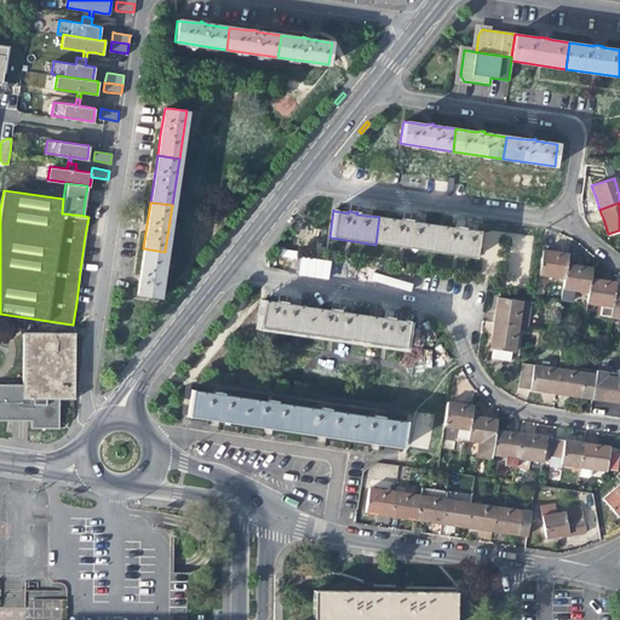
[(401,220),(379,217),(375,245),(429,252),(432,225),(411,222),(411,220),(406,219),(402,219),(401,220)]
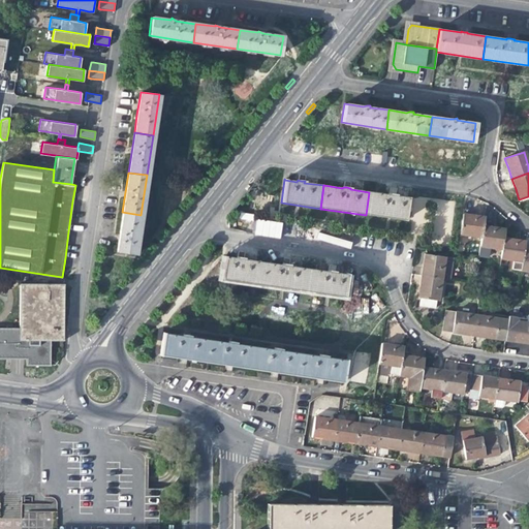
[(389,195),(369,192),(366,215),(404,221),(407,196),(406,196),(406,197),(396,196),(396,195),(392,194),(389,194),(389,195)]
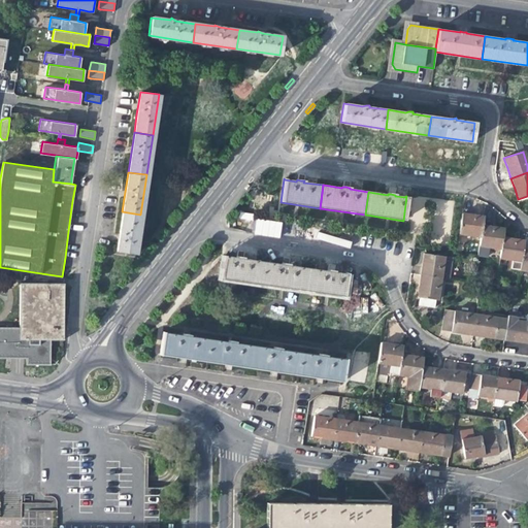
[(452,218),(453,201),(411,196),(408,222),(434,225),(433,233),(442,234),(444,217),(452,218)]
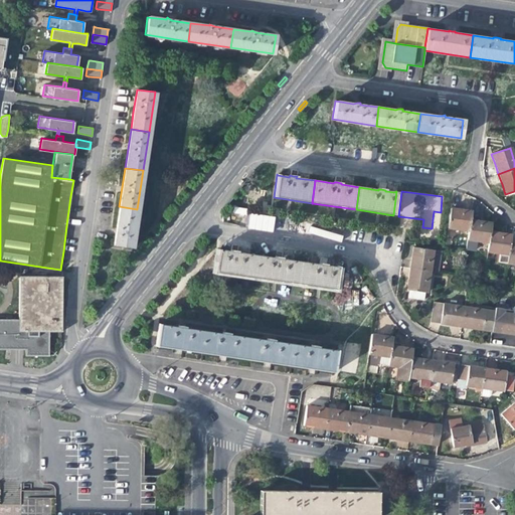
[(132,248),(137,209),(119,206),(117,221),(113,245),(132,248)]
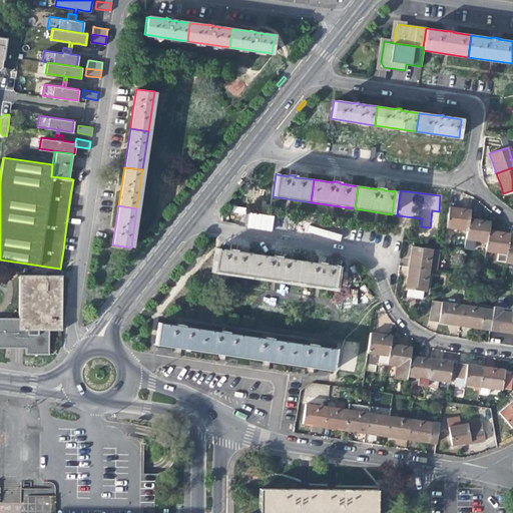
[(445,227),(467,230),(469,219),(470,210),(458,209),(448,207),(445,227)]
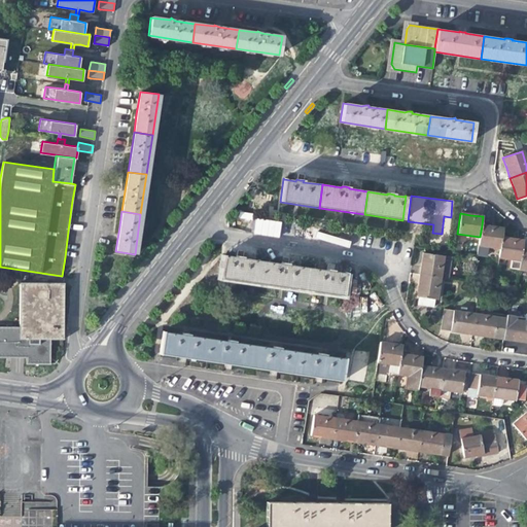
[(279,237),(281,221),(255,218),(253,234),(279,237)]
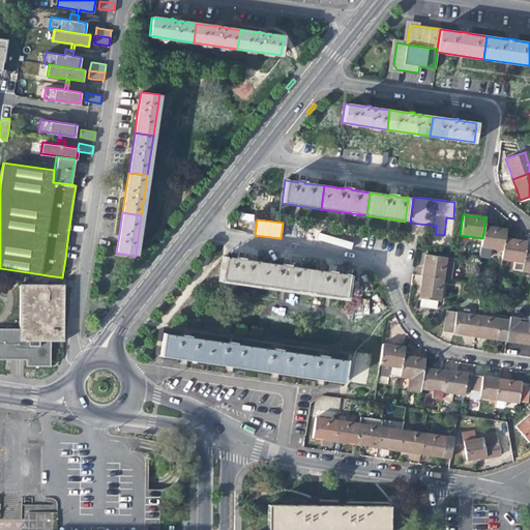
[(481,247),(502,251),(504,239),(505,230),(495,228),(484,227),(482,238),(481,247)]
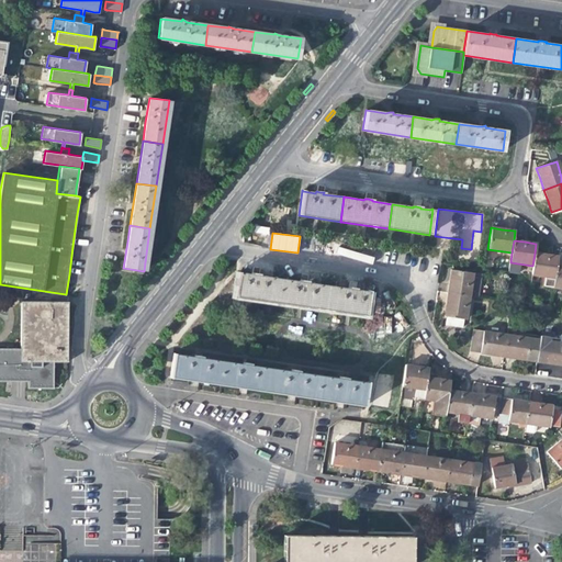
[(548,255),(535,254),(532,266),(531,274),(544,277),(542,288),(552,289),(553,288),(555,267),(558,256),(548,255)]
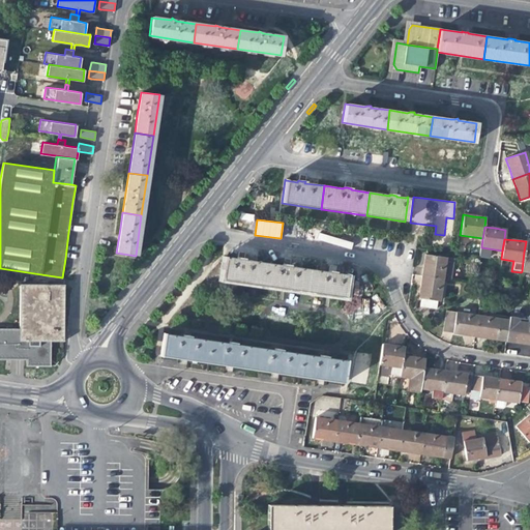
[(422,267),(421,276),(442,280),(449,281),(452,259),(424,255),(422,267)]
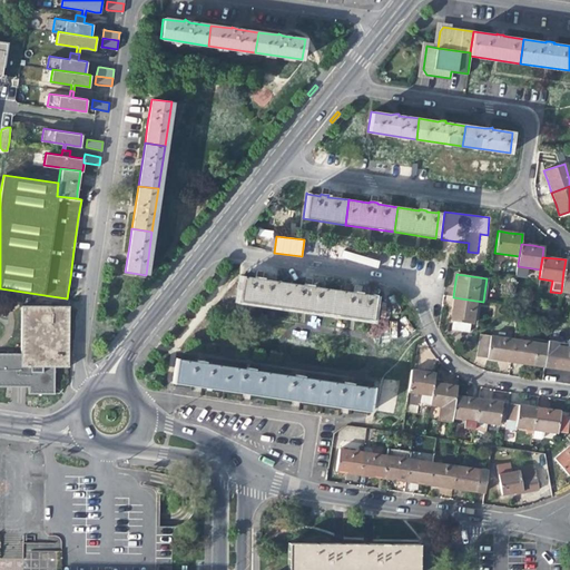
[(237,302),(279,307),(283,283),(263,279),(263,278),(258,277),(255,277),(254,278),(242,277),(243,276),(241,275),(237,302)]
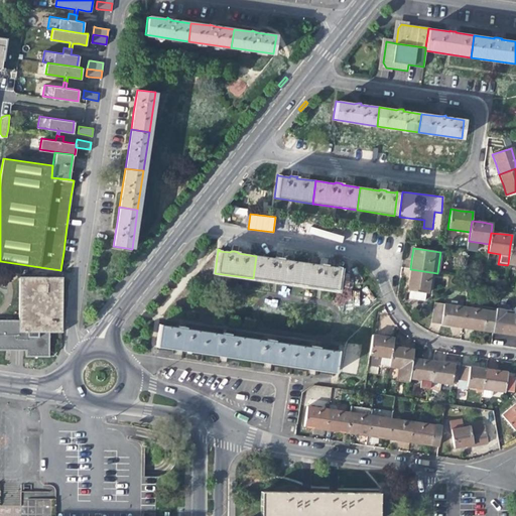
[(276,259),(256,256),(253,278),(297,285),(300,262),(282,260),(282,258),(279,258),(276,257),(276,259)]
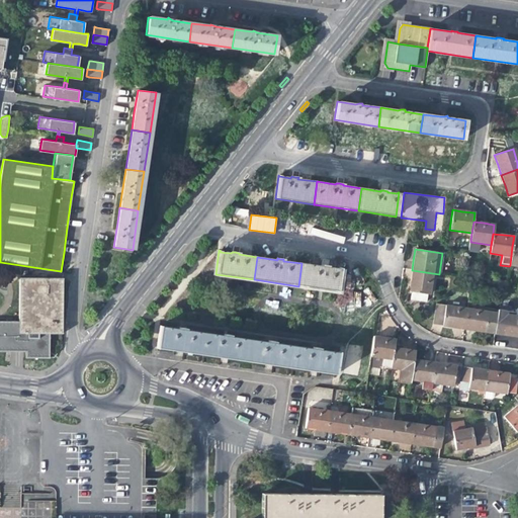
[(321,266),(301,263),(298,286),(337,291),(340,268),(338,267),(338,268),(327,267),(328,265),(324,265),(321,264),(321,266)]
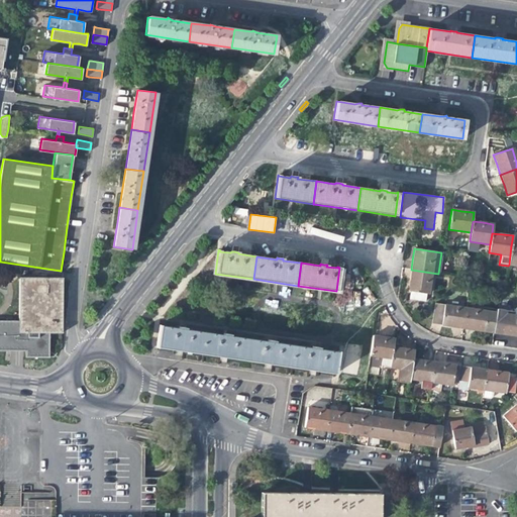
[(428,295),(431,273),(411,270),(409,284),(408,291),(410,291),(408,299),(425,302),(426,294),(428,295)]
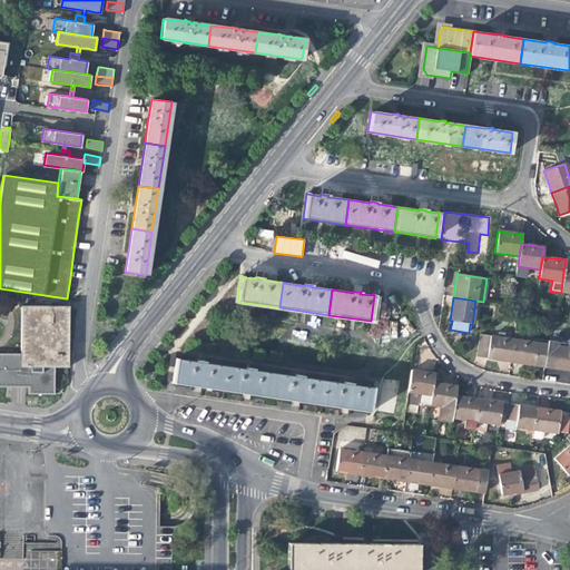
[(0,354),(0,386),(3,386),(28,387),(28,394),(52,394),(52,366),(68,366),(68,307),(21,306),(21,354),(0,354)]
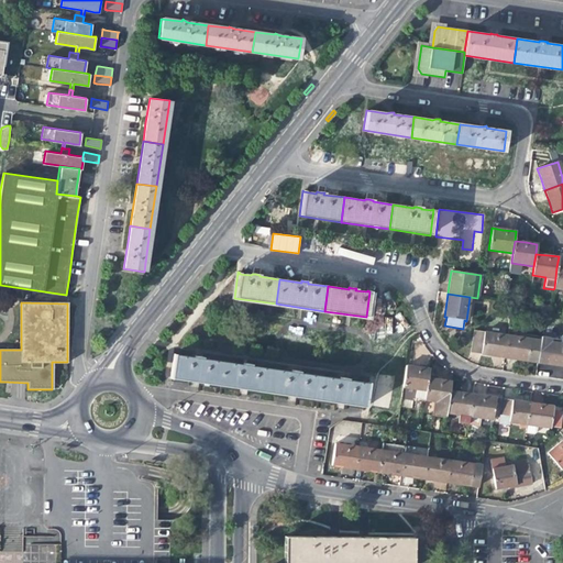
[(484,355),(504,357),(507,335),(472,331),(468,353),(484,355)]
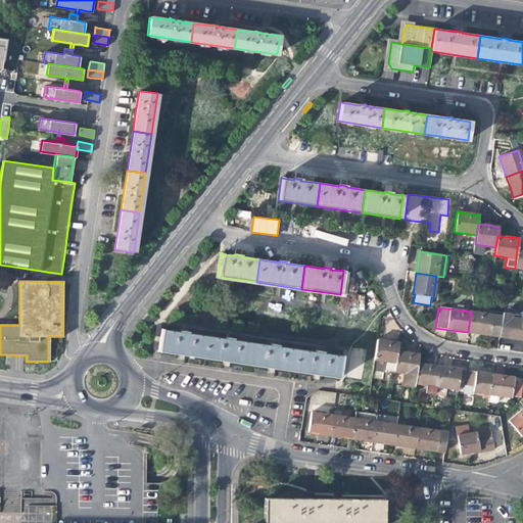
[(482,334),(498,337),(502,317),(471,312),(468,332),(482,334)]
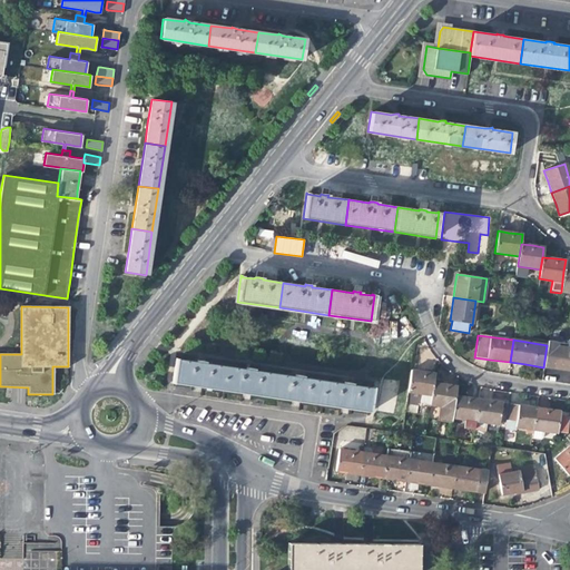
[(547,341),(547,345),(543,367),(557,369),(569,370),(569,347),(556,346),(557,342),(547,341)]
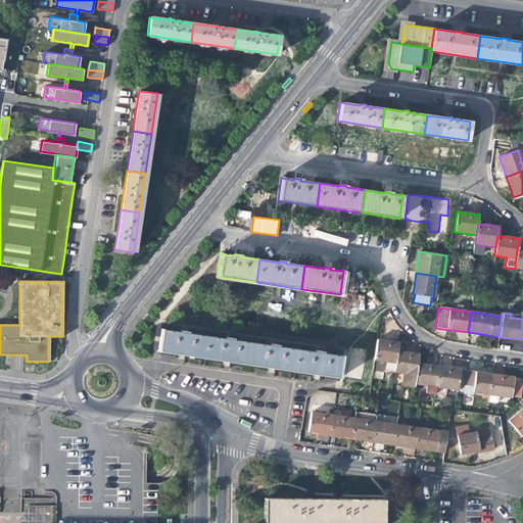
[(181,355),(203,359),(206,336),(187,334),(188,332),(181,331),(181,333),(161,330),(162,329),(160,329),(156,352),(181,355)]
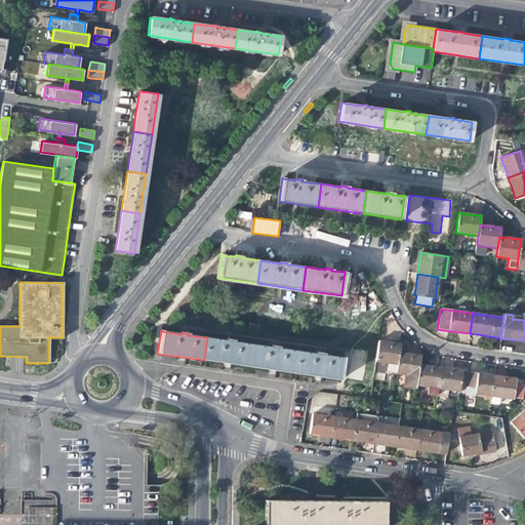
[(226,340),(207,337),(204,360),(227,364),(248,367),(251,345),(233,341),(233,339),(226,338),(226,340)]
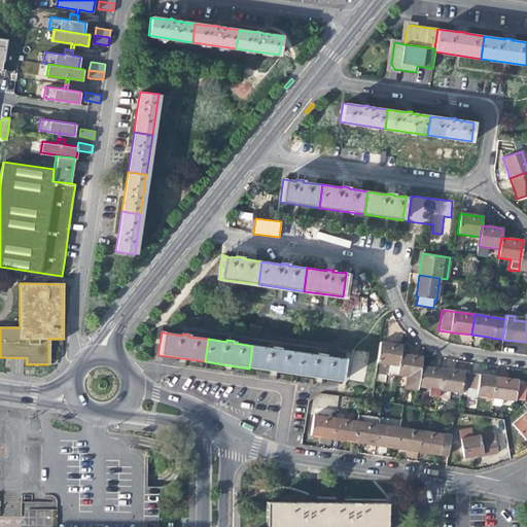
[(398,366),(400,354),(401,346),(389,344),(379,343),(377,362),(375,374),(396,378),(397,375),(398,366)]
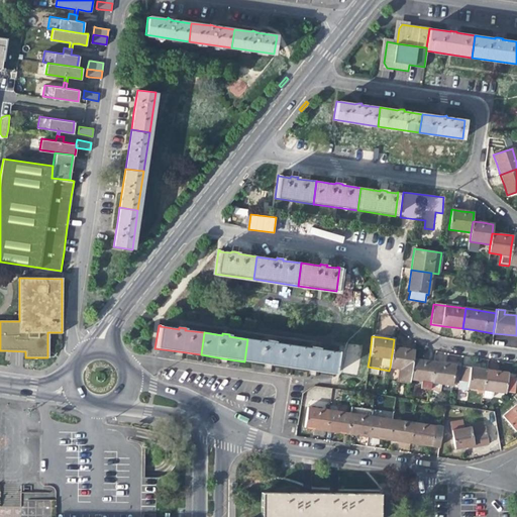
[(267,342),(247,339),(244,362),(269,365),(289,368),(292,345),(274,343),(274,341),(267,340),(267,342)]
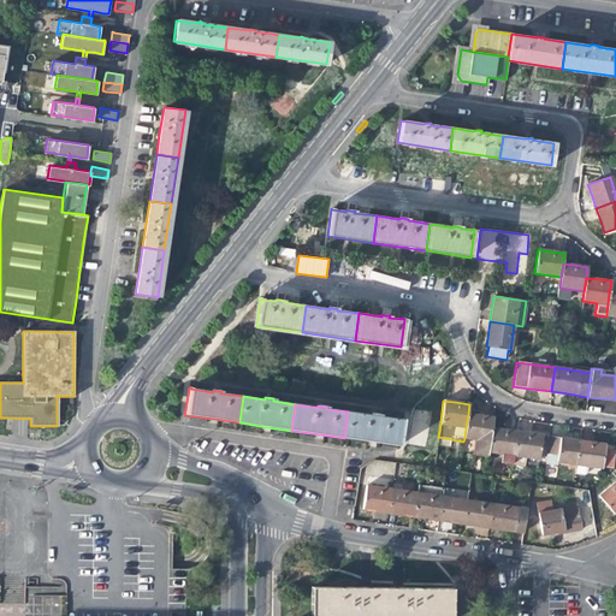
[(425,448),(432,412),(412,408),(406,444),(425,448)]
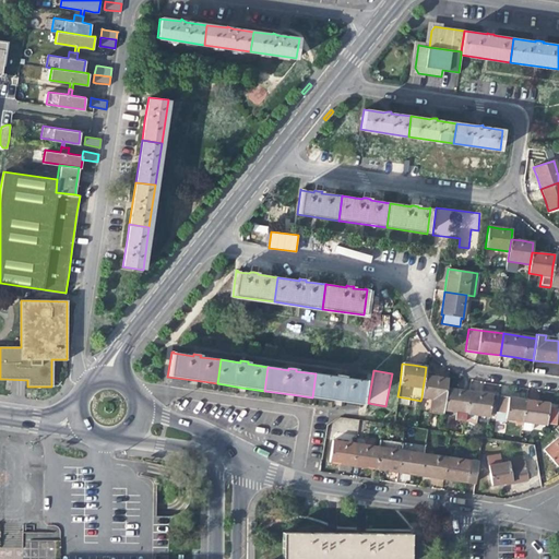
[(336,377),(316,373),(312,397),(339,402),(361,405),(366,380),(364,380),(364,381),(344,378),(344,376),(337,375),(336,377)]
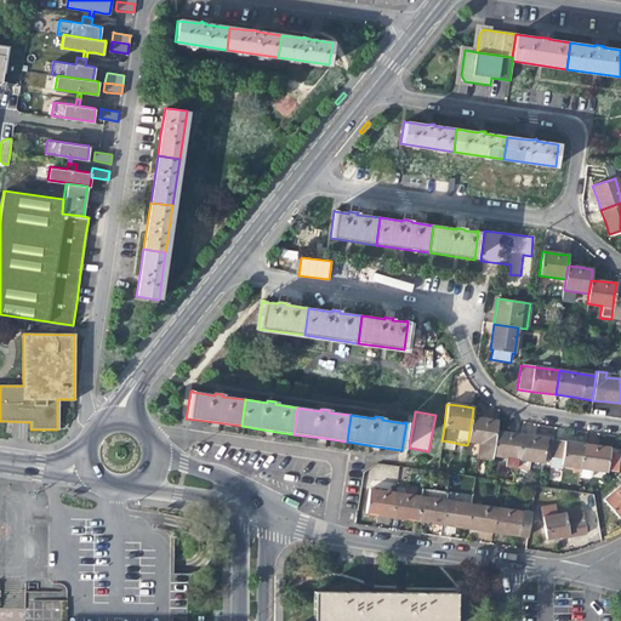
[(491,460),(491,456),(495,432),(496,422),(484,420),(472,417),(469,432),(468,442),(479,444),(477,457),(491,460)]
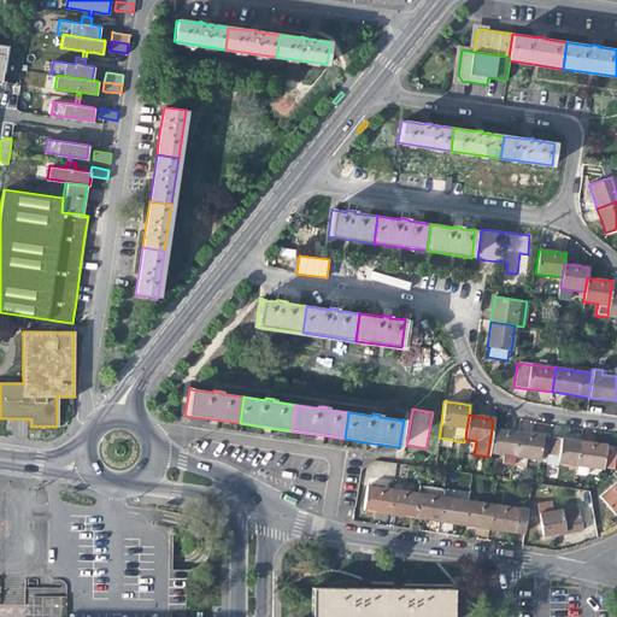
[(507,432),(492,429),(488,453),(503,454),(500,465),(511,468),(513,457),(516,433),(507,432)]
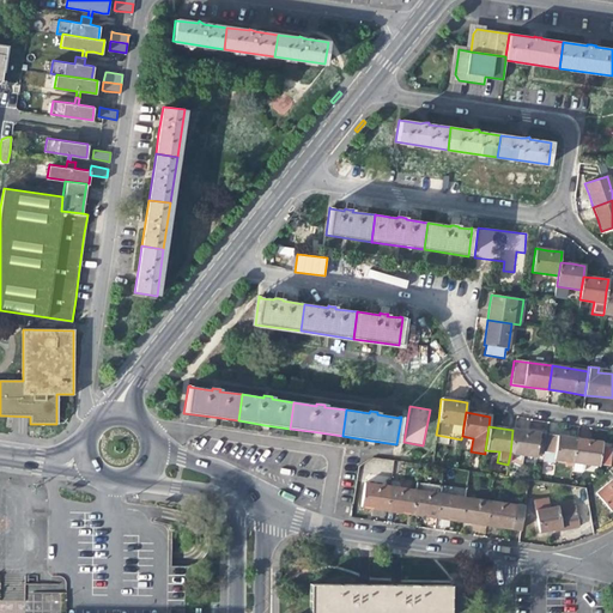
[(528,432),(513,430),(510,454),(535,457),(539,434),(528,432)]
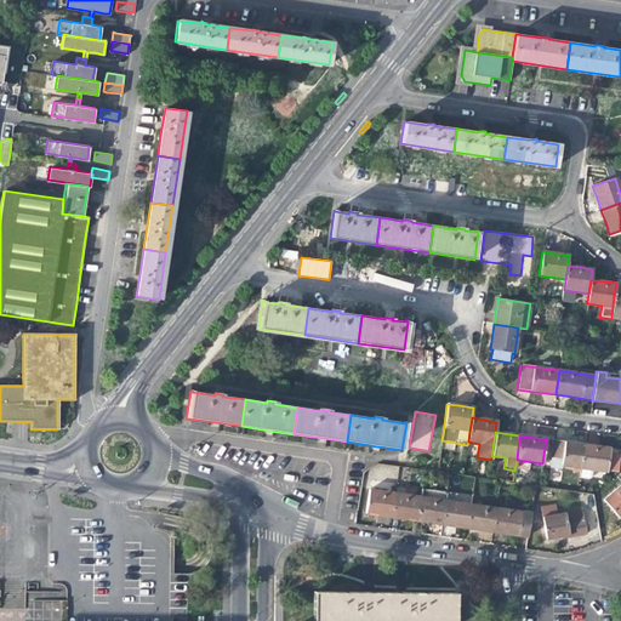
[(560,466),(580,468),(584,444),(571,443),(554,440),(552,457),(550,457),(548,468),(560,469),(560,466)]
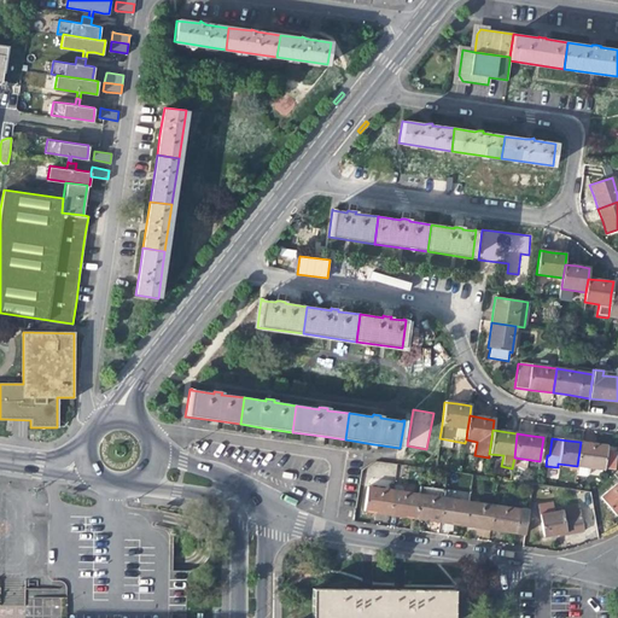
[(596,444),(581,442),(577,466),(588,468),(613,472),(616,456),(604,455),(606,447),(596,444)]
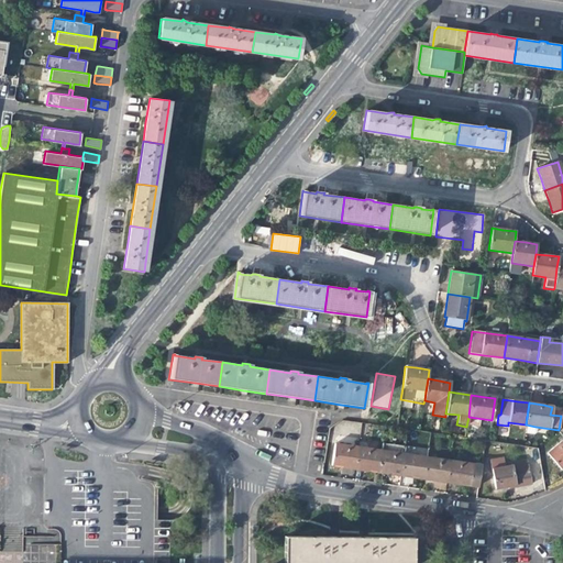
[(562,468),(562,439),(547,453),(561,470),(562,468)]
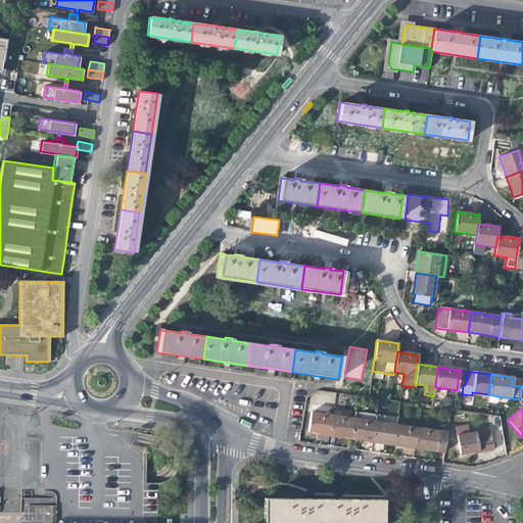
[(316,434),(329,435),(332,416),(310,412),(306,432),(316,434)]
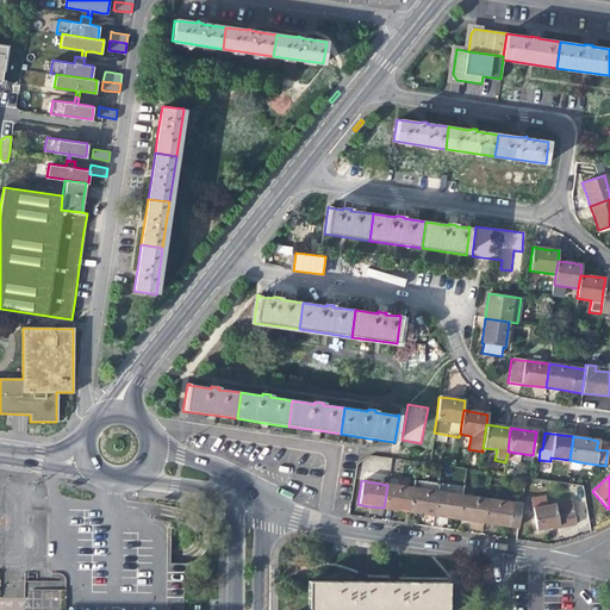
[(421,514),(434,516),(436,492),(437,484),(412,481),(411,489),(408,511),(421,514)]
